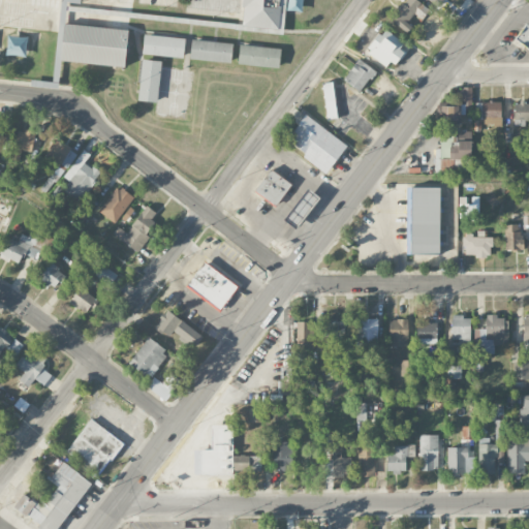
[(279,28),(280,1),(282,1),(282,0),(242,0),(241,25),(279,28)]
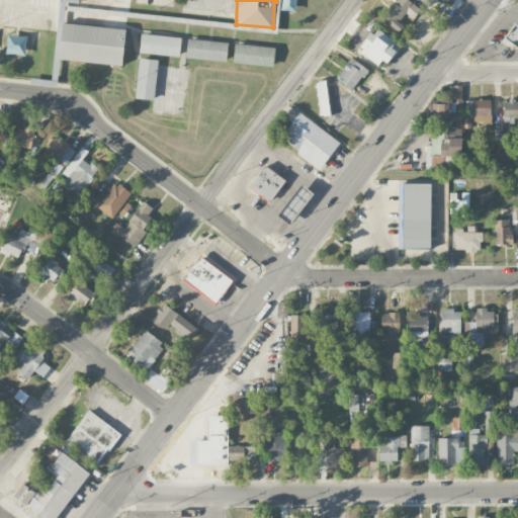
[(397,30),(408,15),(413,19),(421,10),(408,0),(397,0),(382,18),(397,30)]
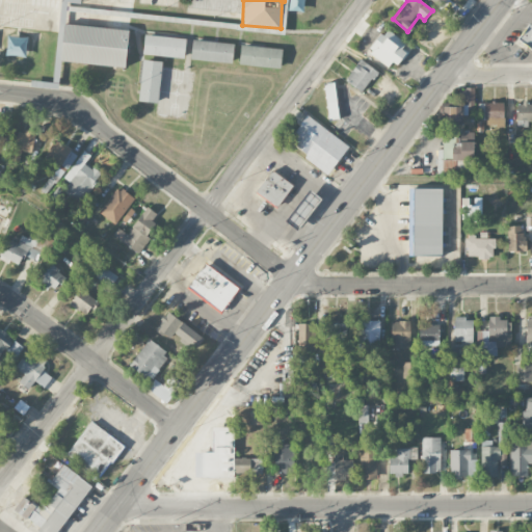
[(61,60),(125,67),(129,30),(64,24),(61,60)]
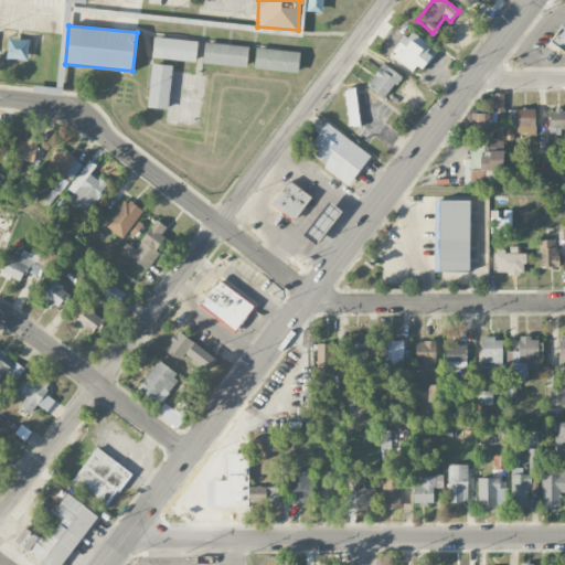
[(416,65),(424,70),(437,49),(407,31),(392,57),(413,71),(416,65)]
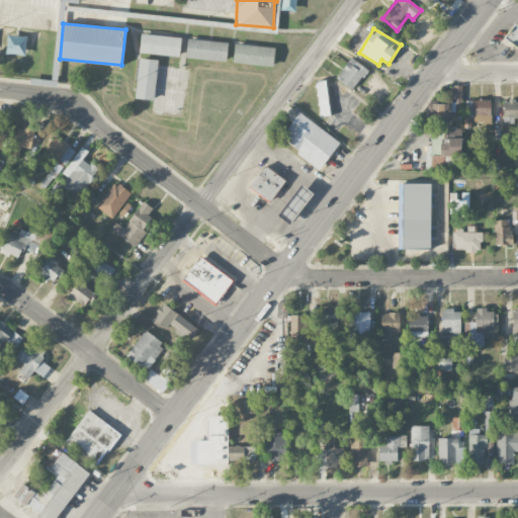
[(140,53),(179,56),(180,36),(141,33),(140,53)]
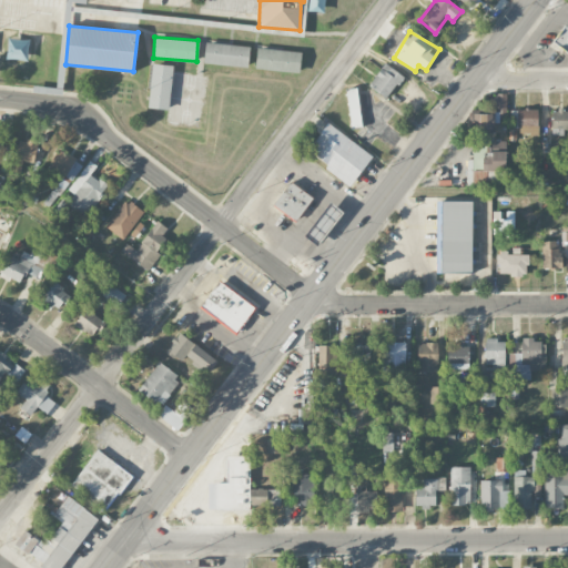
[(204,63),(247,67),(250,46),(205,42),(204,63)]
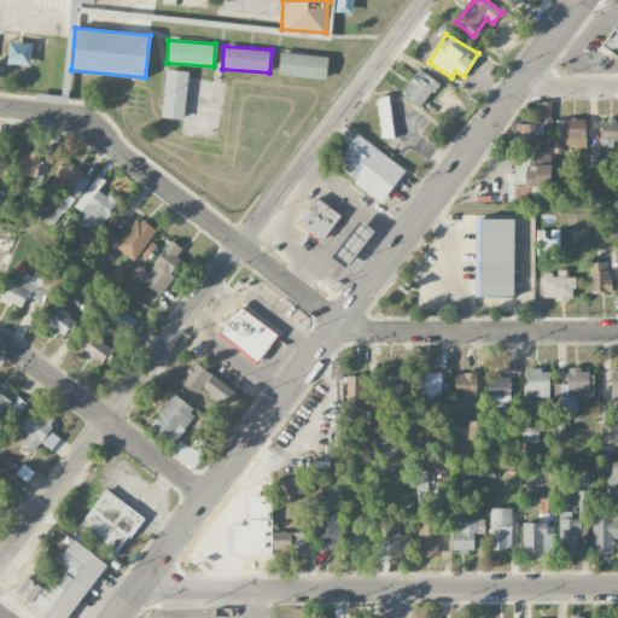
[(326,79),(328,56),(279,51),(278,74),(326,79)]
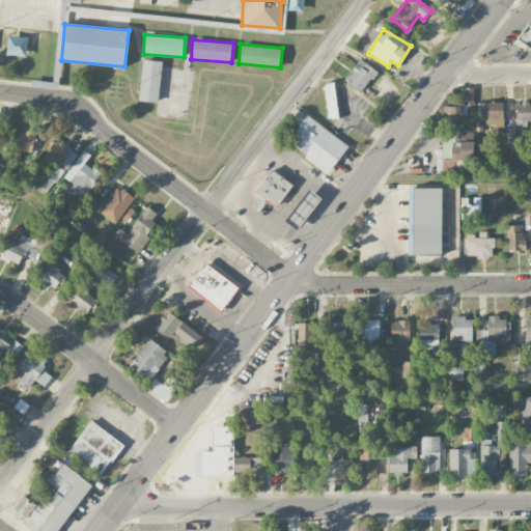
[(158,103),(162,61),(142,59),(138,101),(158,103)]
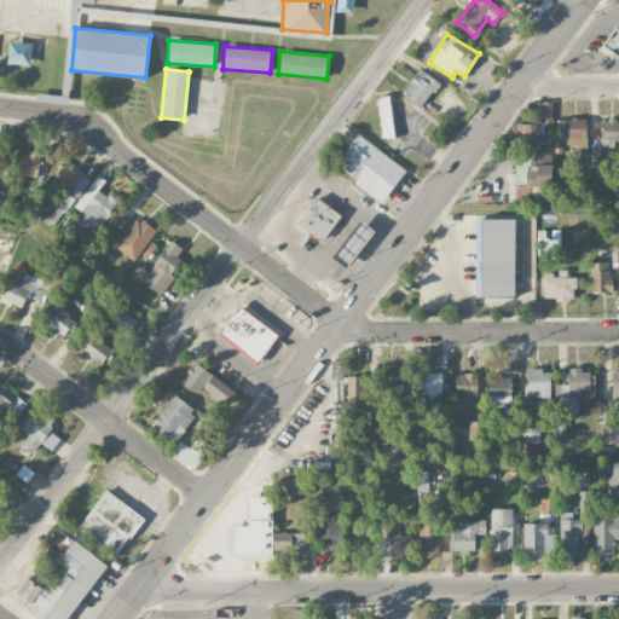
[(421,106),(439,84),(420,69),(401,92),(421,106)]
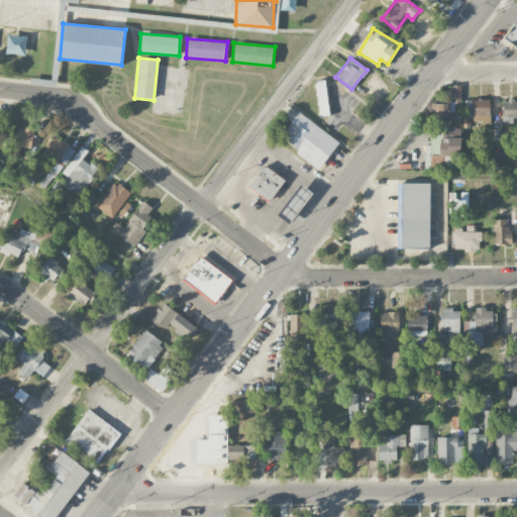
[(324,80),(316,81),(319,115),(328,114),(324,80)]
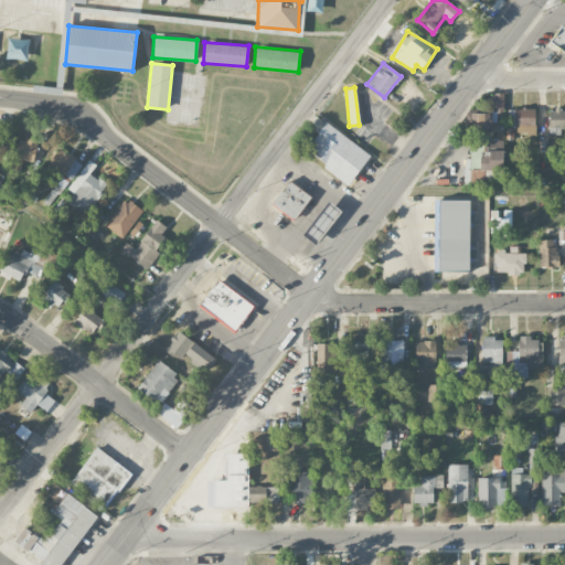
[(504,93),(489,93),(490,116),(504,115),(504,93)]
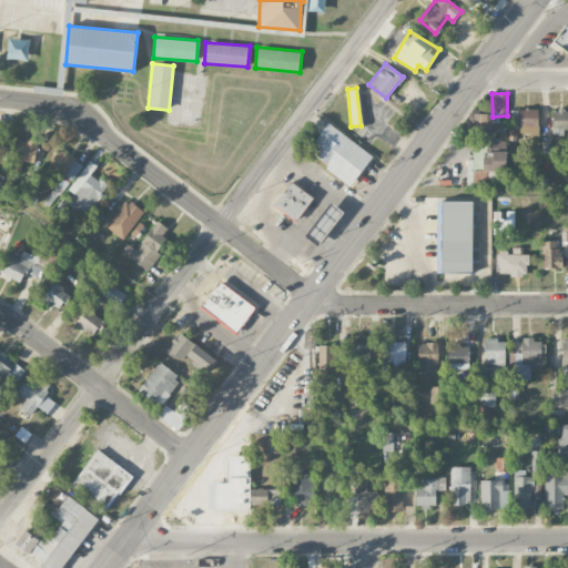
[(538,109),(518,109),(518,134),(538,134),(538,109)]
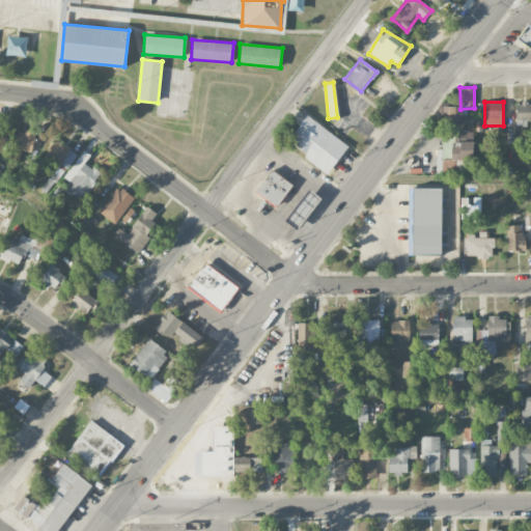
[(530,102),(515,102),(516,126),(530,126),(530,102)]
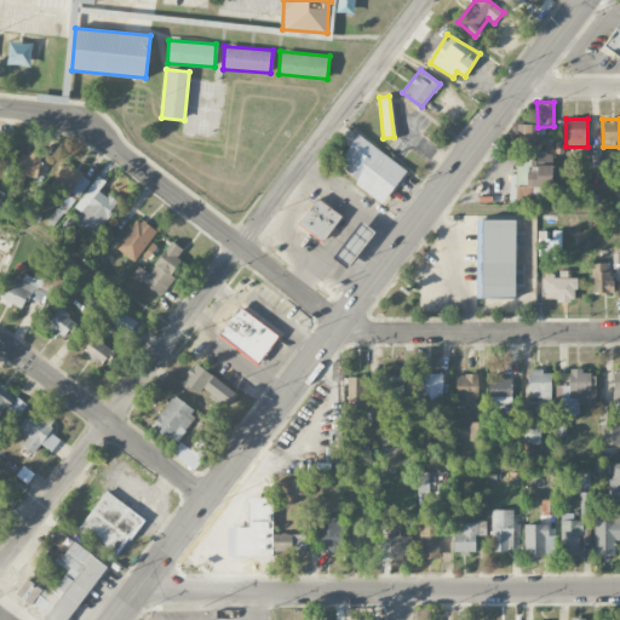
[(539,124),(516,124),(516,144),(539,144),(539,124)]
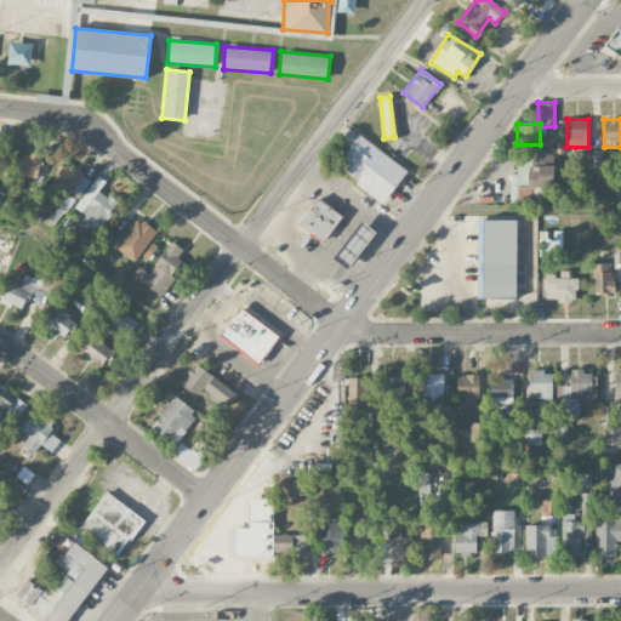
[(334,167),(382,205),(409,170),(359,134),(334,167)]
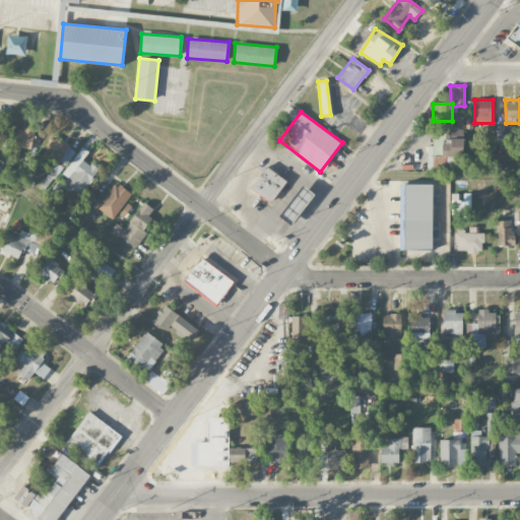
[(36,130),(18,126),(11,155),(19,157),(21,147),(30,149),(36,130)]
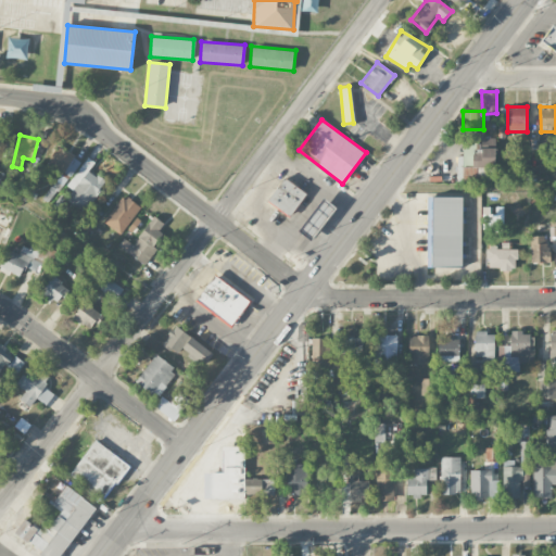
[(72,177),(80,159),(57,147),(47,165),(72,177)]
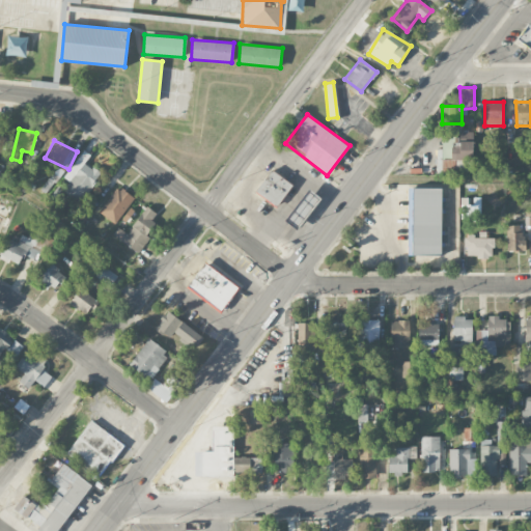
[(442,159),(441,173),(472,174),(473,141),(452,140),(452,159),(442,159)]
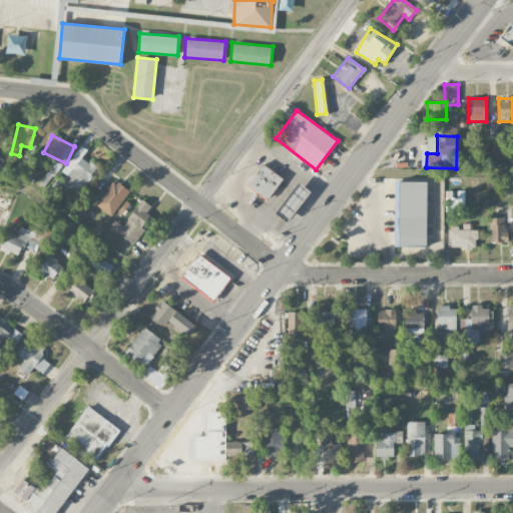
[(82,157),(87,149),(80,144),(62,171),(67,174),(61,184),(78,195),(97,166),(82,157)]
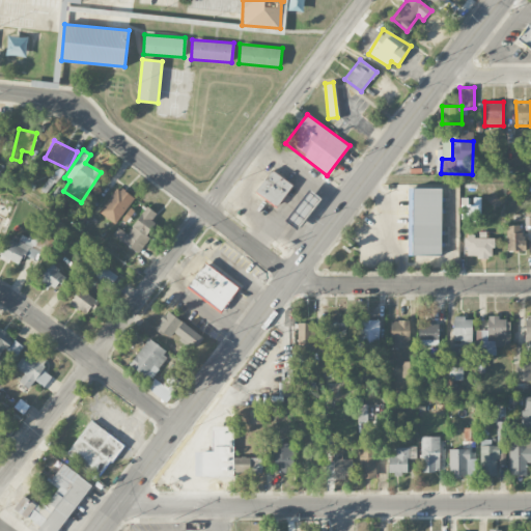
[(254,192),(277,210),(294,186),(271,169),(254,192)]
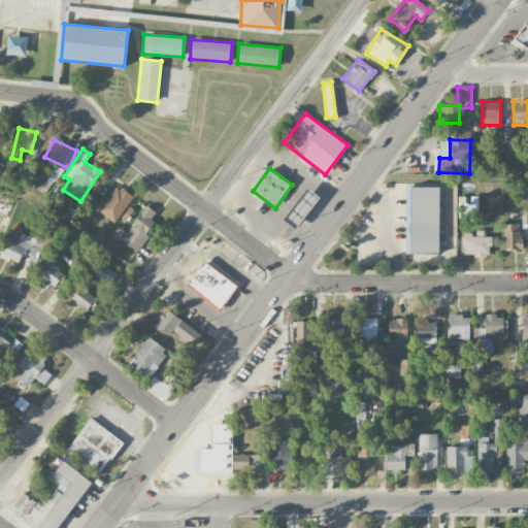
[(98,210),(114,223),(133,197),(117,185),(98,210)]
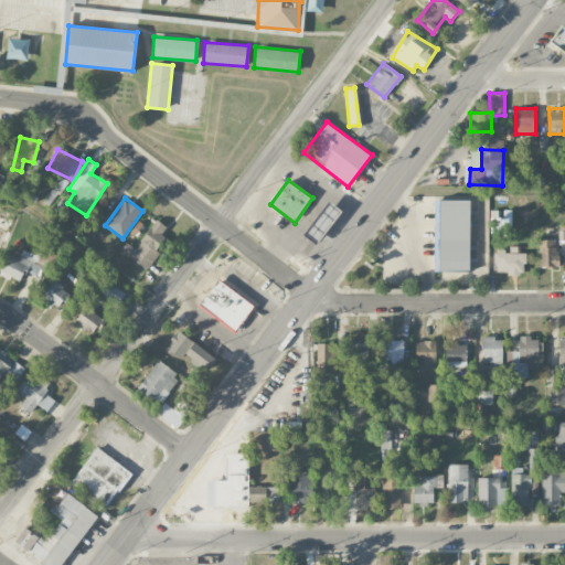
[(318,245),(341,210),(328,200),(304,235),(318,245)]
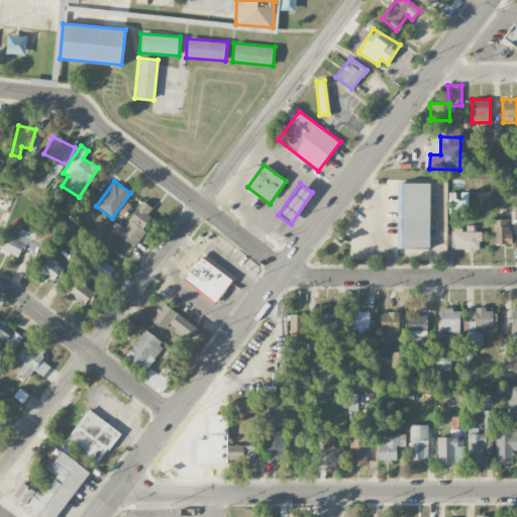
[(429,248),(429,183),(399,183),(399,248),(429,248)]
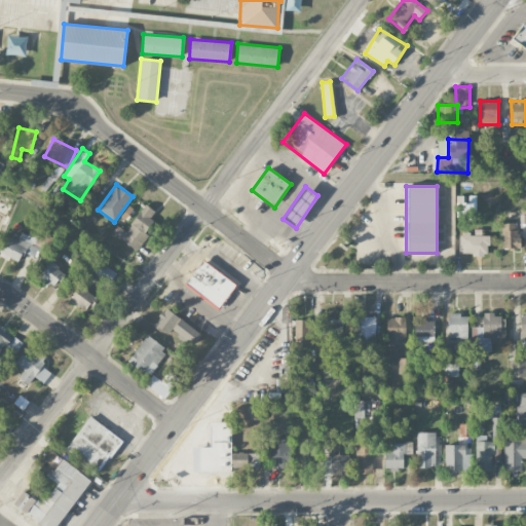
[(477,195),(468,195),(468,201),(456,202),(456,217),(477,216),(477,195)]
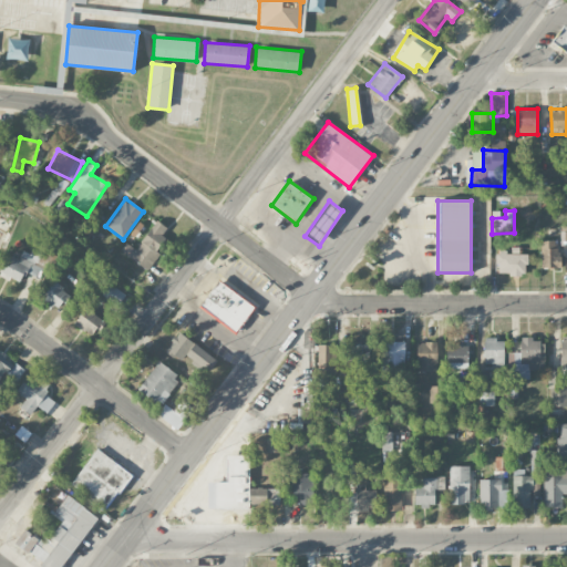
[(121,250),(146,268),(172,230),(157,220),(136,249),(126,243),(121,250)]
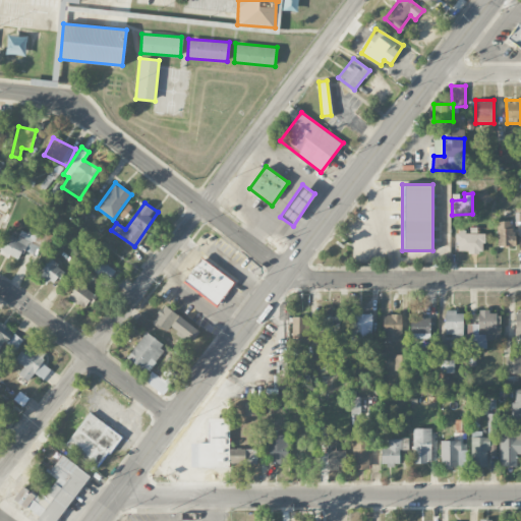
[(497,221),(497,247),(514,246),(513,221),(497,221)]
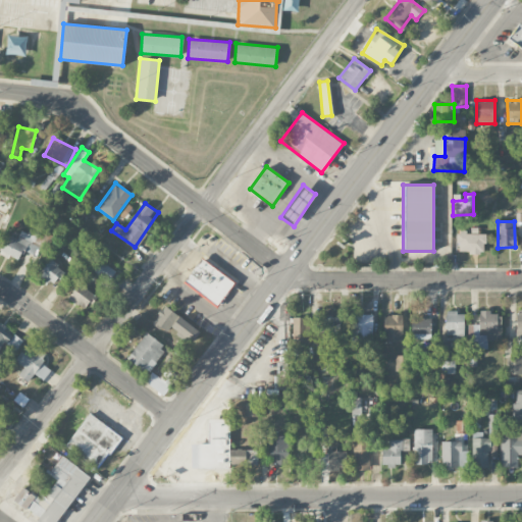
[(0,252),(0,253),(22,260),(22,259),(34,262),(44,229),(32,226),(30,233),(20,230),(18,239),(5,235),(0,252)]
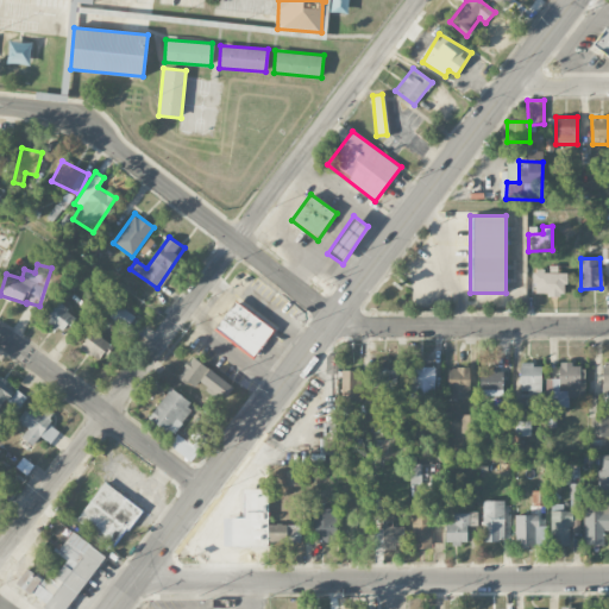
[(533,294),(564,295),(565,271),(534,271),(533,294)]
